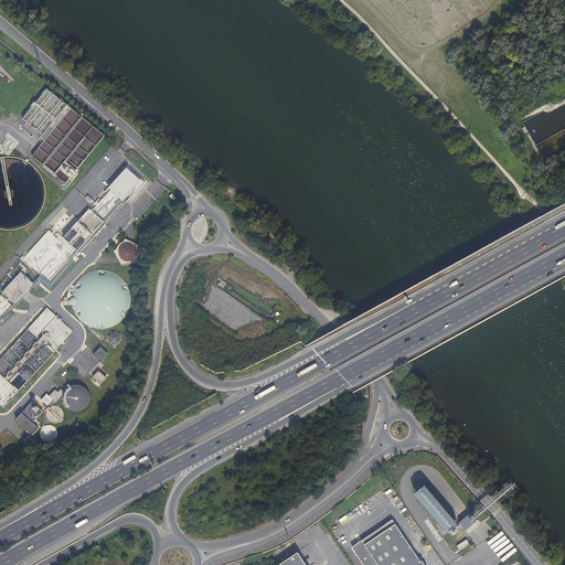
[(66,183),(105,136),(64,103),(65,102),(62,98),(61,99),(55,95),(56,94),(52,91),(51,92),(48,89),(46,91),(44,89),(41,94),(43,95),(33,107),(31,106),(30,107),(31,109),(23,119),(43,135),(50,127),(53,130),(32,156),(66,183)]
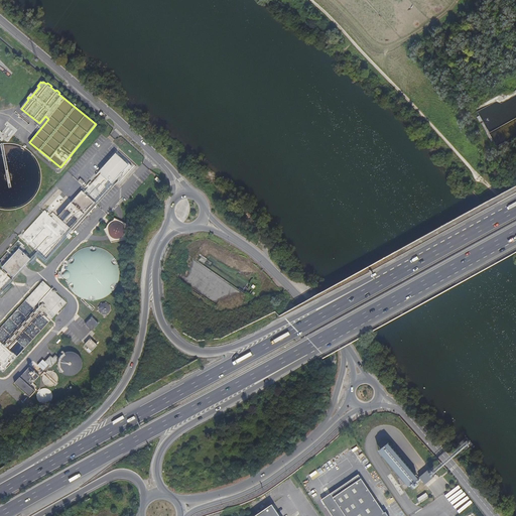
[(71,229),(73,231),(114,185),(112,183),(121,174),(123,175),(132,166),(126,161),(125,162),(120,157),(121,156),(117,152),(99,171),(101,173),(84,192),(82,190),(57,217),(52,213),(50,215),(53,217),(52,218),(44,211),(21,237),(46,260),(67,237),(69,239),(72,236),(68,232),(71,229)]
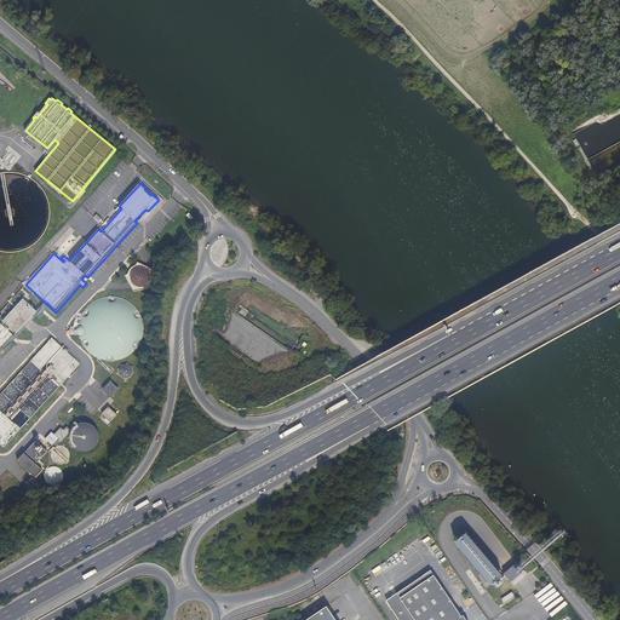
[(154,270),(141,264),(137,265),(135,269),(132,273),(128,274),(127,279),(133,292),(147,290),(153,283),(154,270)]
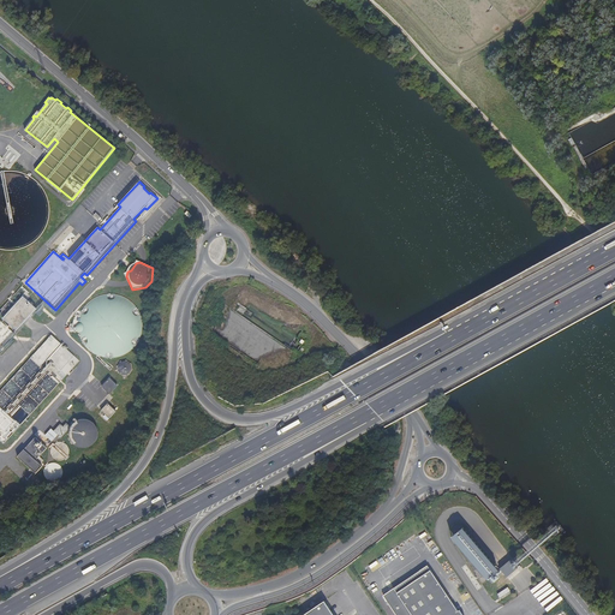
[(0,310),(4,314),(3,315),(5,317),(4,318),(17,330),(23,324),(31,315),(36,309),(25,298),(28,294),(27,293),(28,292),(22,286),(0,310)]
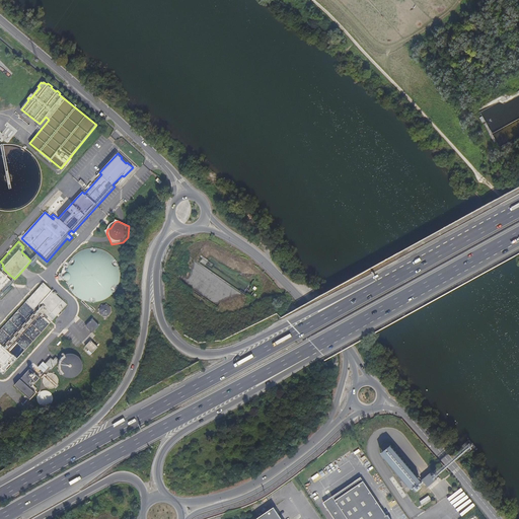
[(114,257),(112,255),(109,254),(107,252),(105,251),(102,250),(100,249),(97,248),(95,248),(92,248),(90,248),(87,249),(85,249),(82,250),(80,251),(78,253),(76,254),(74,256),(72,258),(71,261),(69,263),(68,266),(67,268),(67,271),(66,273),(66,276),(66,278),(67,281),(68,284),(68,286),(70,288),(71,290),(72,293),(74,294),(76,296),(78,298),(80,299),(83,300),(85,301),(88,302),(90,302),(93,302),(95,302),(99,302),(101,301),(103,300),(106,299),(108,298),(112,296),(114,293),(117,290),(117,288),(119,285),(120,282),(120,280),(121,277),(121,274),(120,272),(120,269),(119,267),(118,264),(117,262),(116,260),(114,257)]
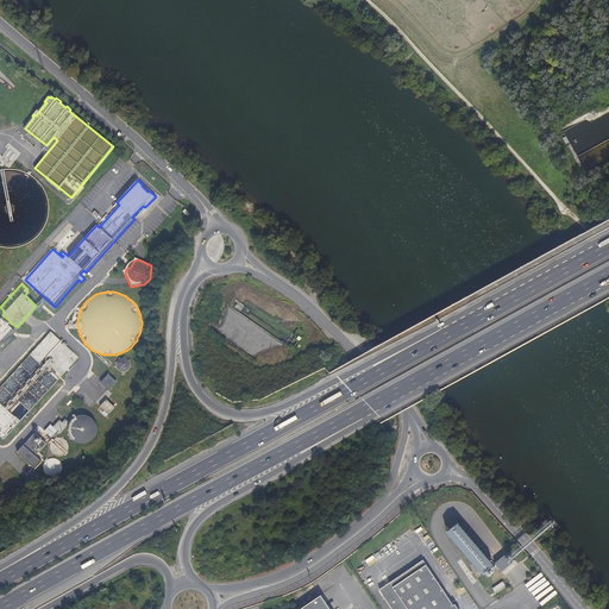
[(0,345),(14,331),(0,318),(0,345)]
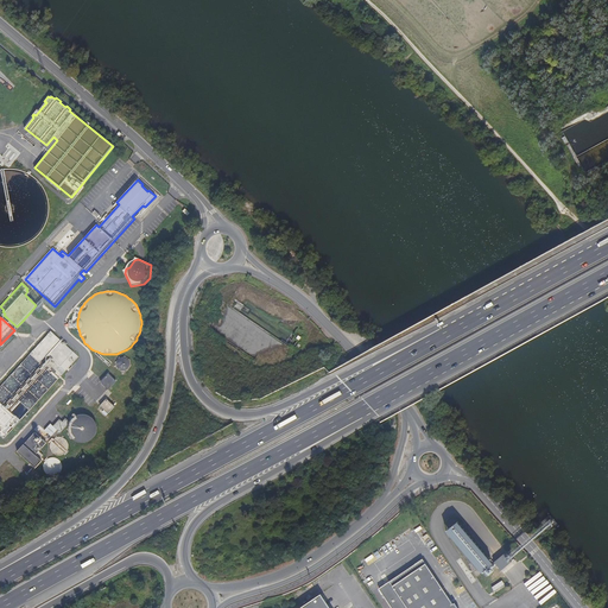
[(0,435),(4,439),(78,356),(65,346),(68,343),(62,339),(61,341),(50,331),(0,386),(0,428),(2,430),(0,431),(0,435)]
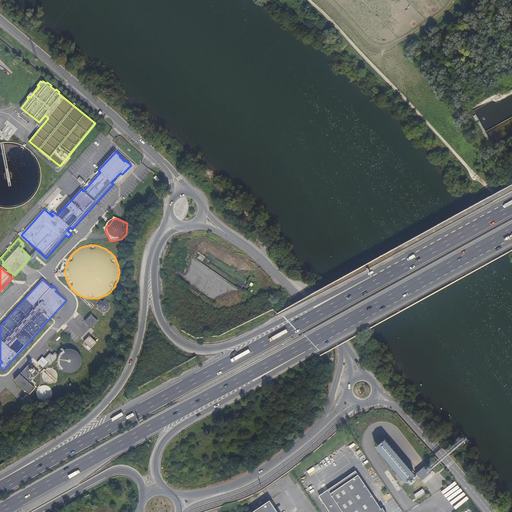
[(106,301),(105,301),(104,301),(102,301),(100,302),(99,303),(98,305),(98,306),(98,307),(98,308),(98,309),(99,310),(100,311),(101,312),(102,312),(103,312),(104,312),(105,312),(106,312),(107,311),(108,311),(109,309),(110,308),(110,307),(110,306),(110,305),(109,304),(109,303),(107,302),(106,301)]
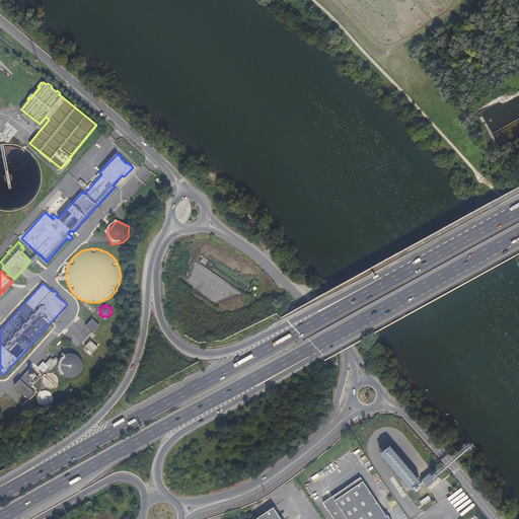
[(86,326),(92,332),(98,325),(92,319),(86,326)]
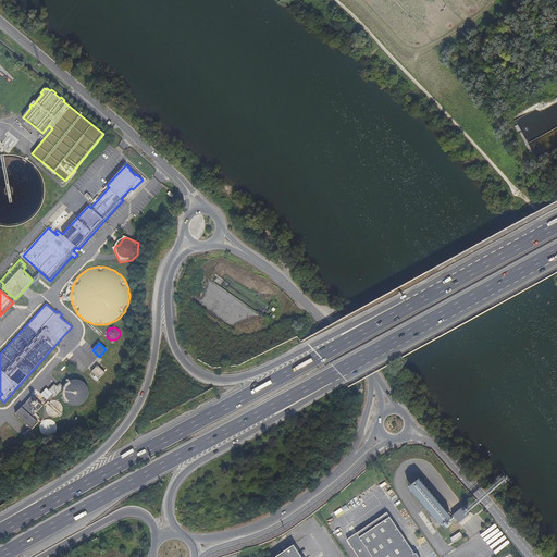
[(91,372),(99,379),(106,372),(98,366),(91,372)]
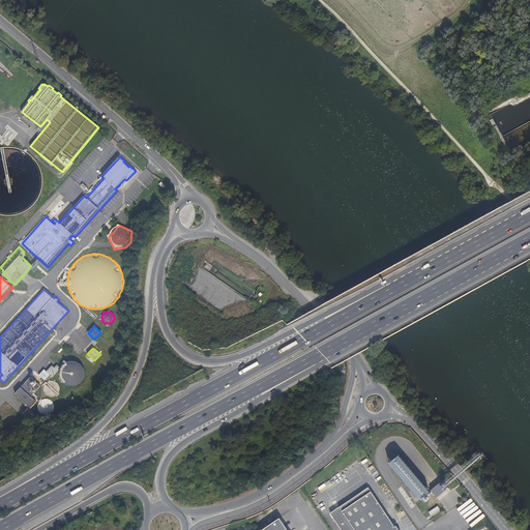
[(61,369),(60,373),(60,375),(60,376),(60,378),(61,380),(63,382),(64,384),(67,385),(69,386),(71,386),(75,386),(77,386),(78,385),(80,384),(82,382),(84,380),(84,378),(85,376),(85,374),(85,372),(85,370),(84,367),(83,366),(81,364),(79,362),(77,362),(75,361),(72,361),(70,361),(67,362),(65,363),(63,364),(62,366),(61,369)]
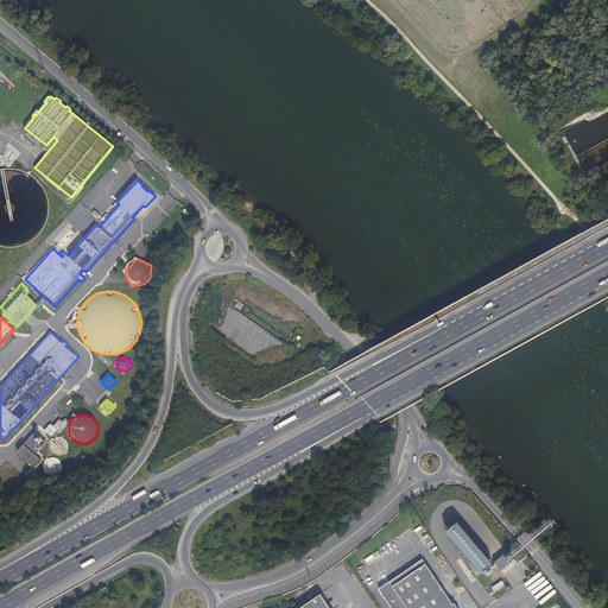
[(69,428),(70,423),(65,418),(63,422),(59,419),(54,426),(61,432),(67,425),(69,428)]
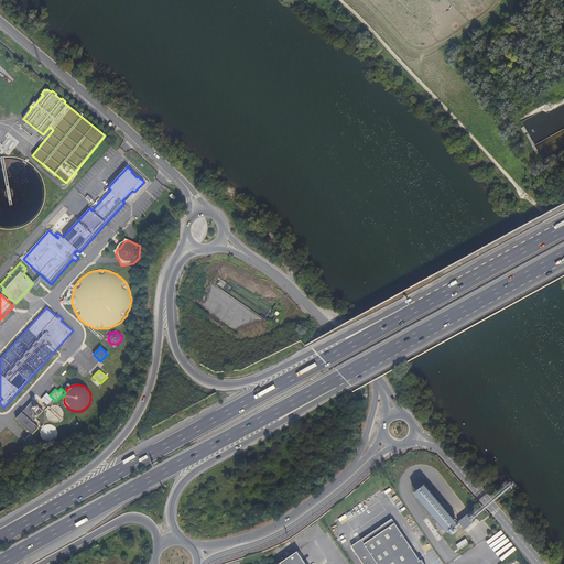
[(43,411),(32,401),(17,419),(33,434),(39,427),(33,422),(43,411)]
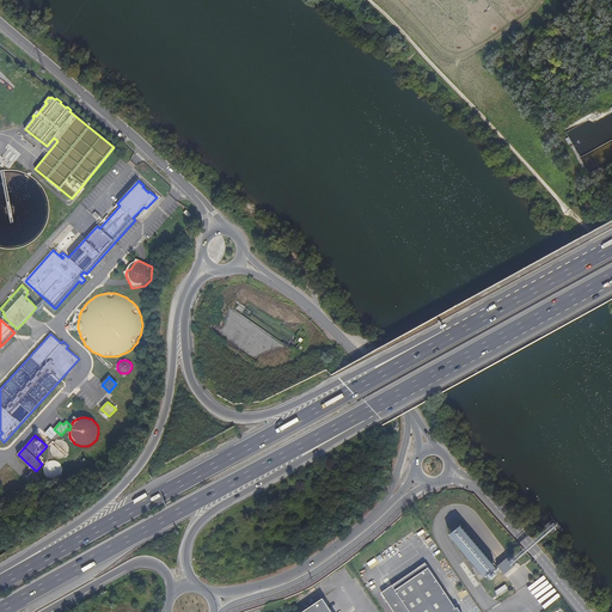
[(66,442),(63,441),(62,440),(61,440),(59,440),(56,440),(55,441),(53,442),(53,444),(51,445),(50,446),(50,448),(50,450),(50,451),(51,453),(53,456),(54,456),(55,458),(56,458),(57,458),(60,458),(62,458),(63,458),(65,457),(66,456),(68,454),(68,453),(69,451),(69,450),(68,447),(68,446),(67,444),(67,442),(66,442)]
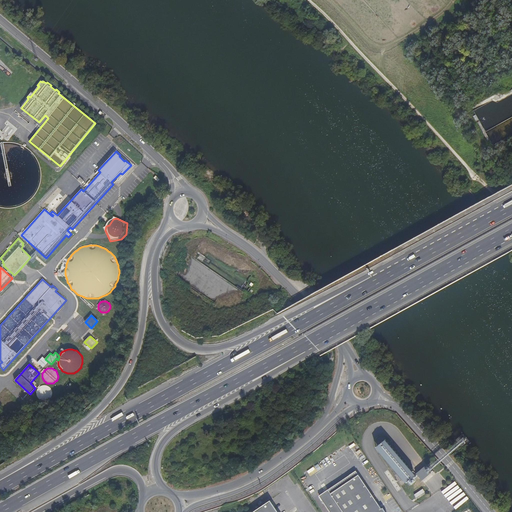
[(70,380),(64,385),(69,390),(75,385),(70,380)]
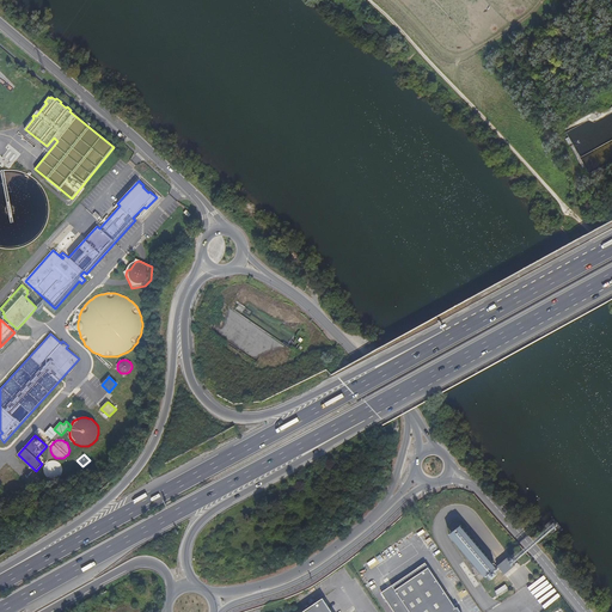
[(60,479),(63,463),(47,460),(43,476),(60,479)]
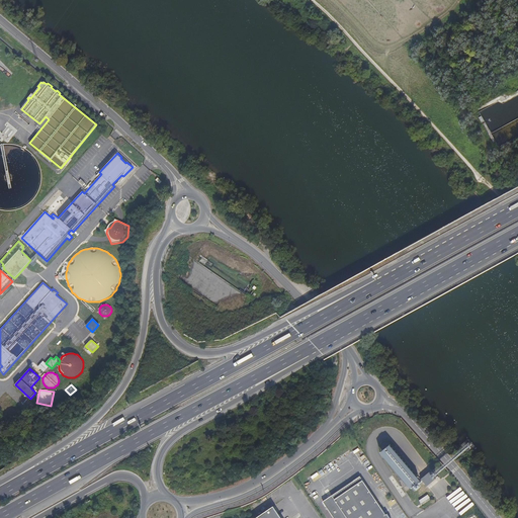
[(390,517),(387,514),(385,515),(362,481),(360,477),(353,481),(356,485),(334,500),(331,496),(323,502),(333,517),(390,517)]
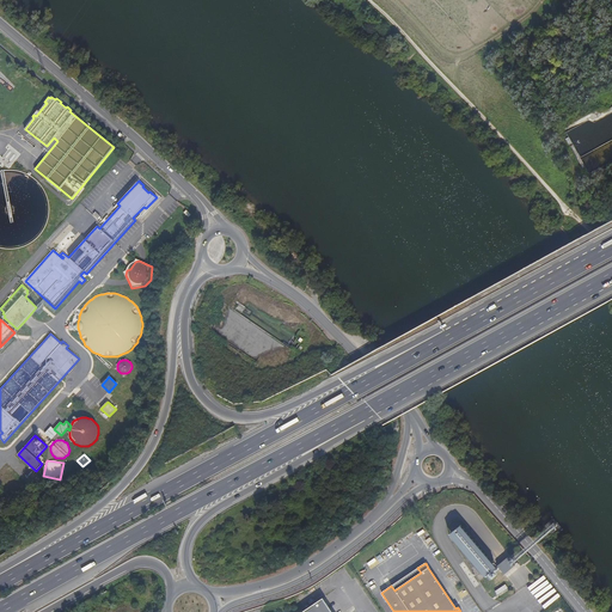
[(417,568),(391,586),(395,591),(421,573),(417,568)]
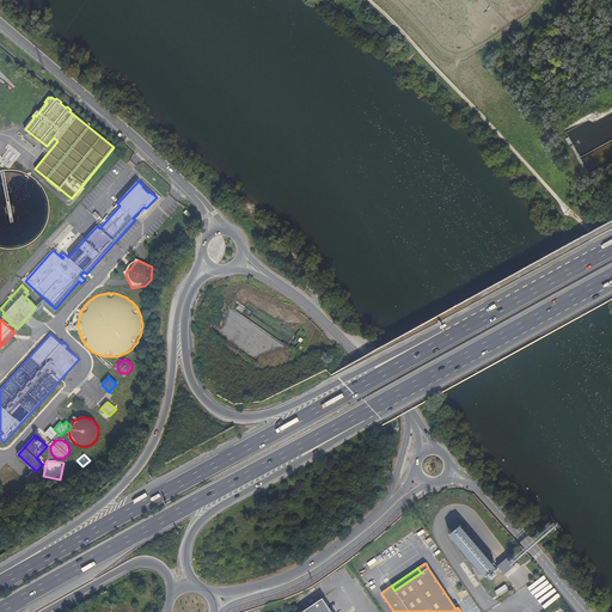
[(506,583),(496,591),(499,595),(509,588),(506,583)]
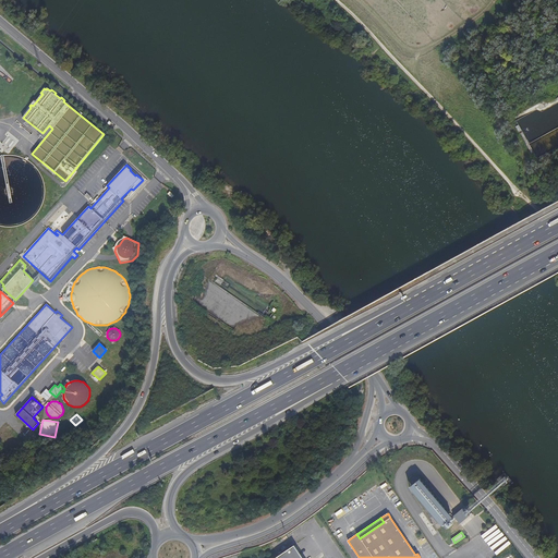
[(302,557),(294,546),(277,557),(302,557)]
